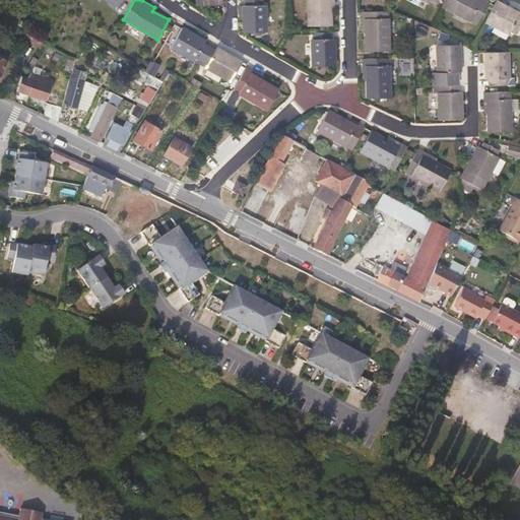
[(266,31),(265,5),(262,4),(262,0),(245,0),(246,5),(242,5),(243,16),(243,33),(266,31)]
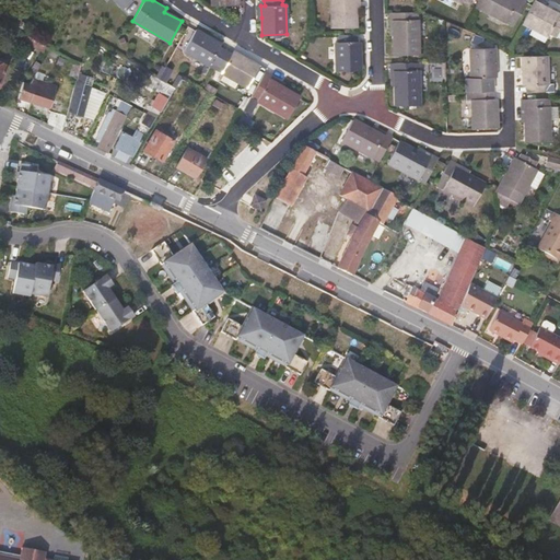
[(360,8),(360,0),(330,0),(331,27),(357,27),(357,8),(360,8)]
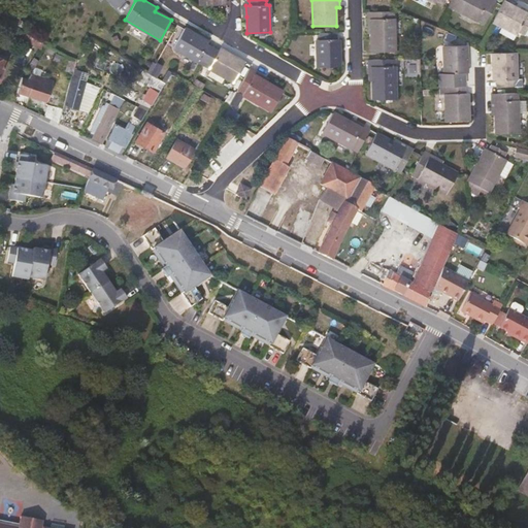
[(495,0),(451,0),(449,5),(484,25),(497,1),(495,0)]
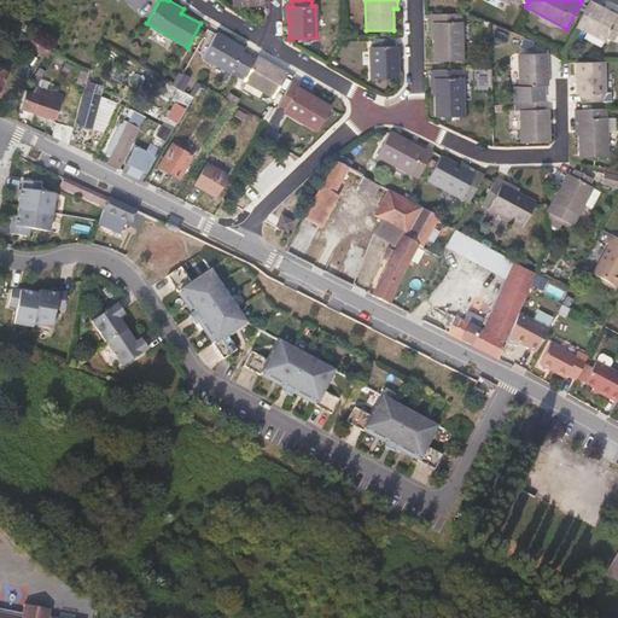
[(617,33),(617,21),(616,19),(617,17),(617,16),(605,10),(590,1),(577,25),(605,41),(607,38),(613,41),(617,33)]
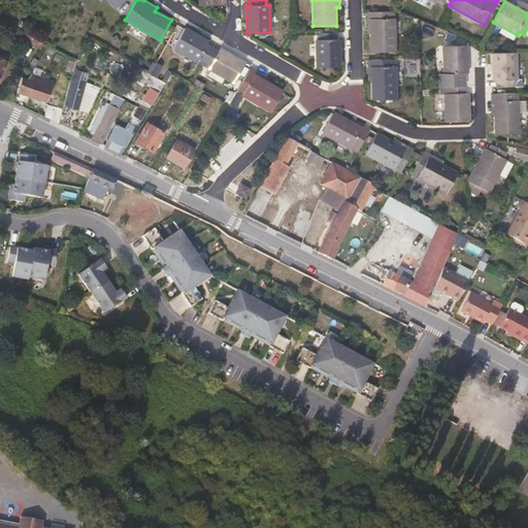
[(394,52),(394,11),(367,11),(367,33),(371,33),(371,52),(394,52)]
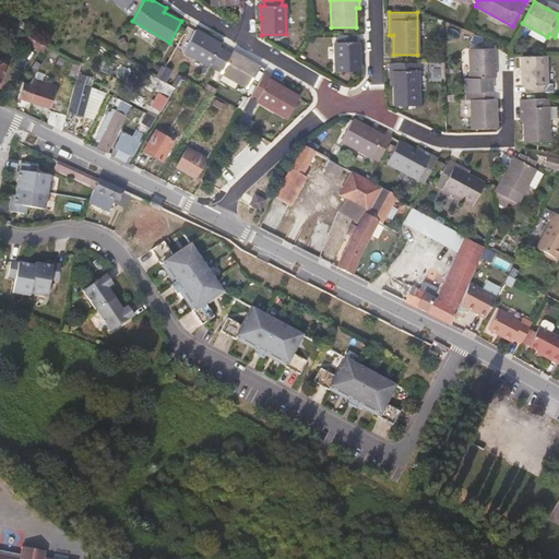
[(216,67),(226,50),(218,46),(221,44),(209,36),(195,28),(183,50),(207,66),(210,62),(216,67)]
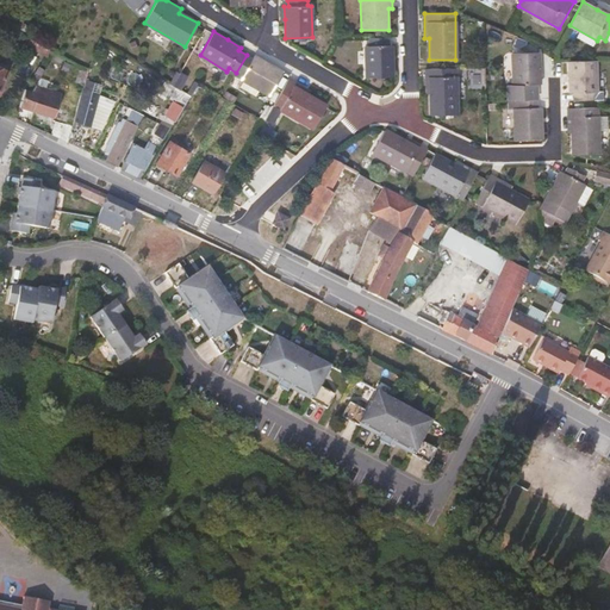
[(393,61),(392,45),(388,45),(388,37),(368,38),(368,45),(366,45),(366,78),(393,78),(393,61)]
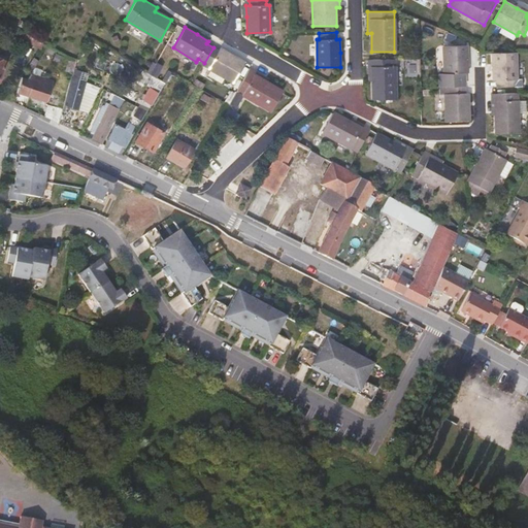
[(47,46),(27,35),(23,41),(43,53),(47,46)]
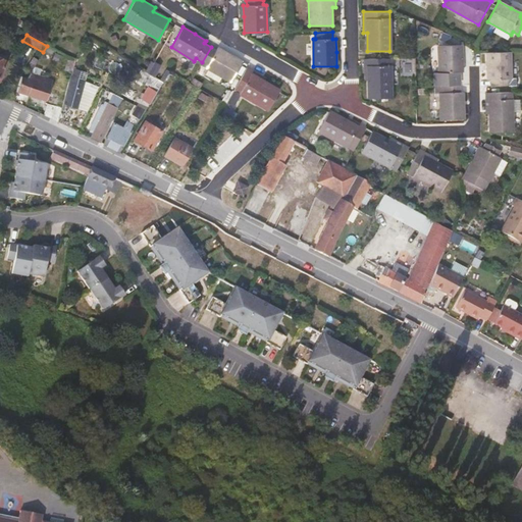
[(462,64),(461,45),(439,45),(439,73),(442,73),(442,86),(460,86),(460,72),(462,72),(462,64)]
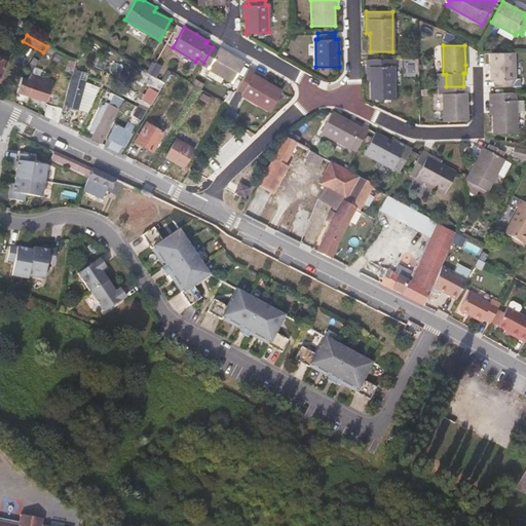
[(230,53),(220,48),(218,50),(213,47),(203,63),(210,66),(208,68),(231,81),(242,62),(230,53)]
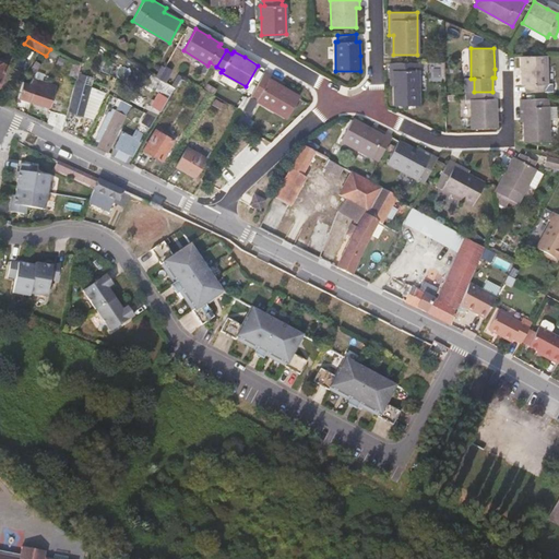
[(547,85),(546,55),(521,56),(522,76),(522,85),(525,85),(525,92),(551,92),(551,84),(547,85)]
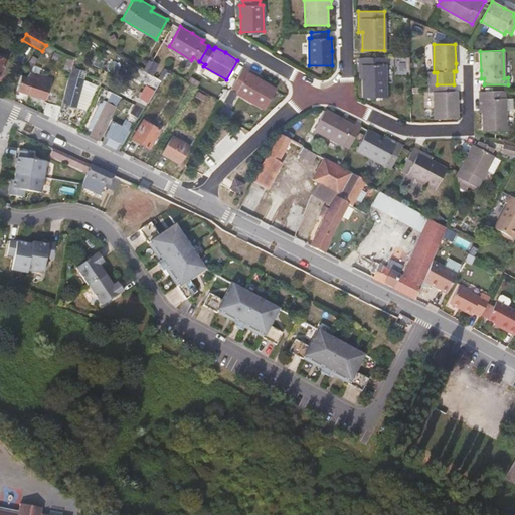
[(31,68),(37,59),(32,55),(26,64),(31,68)]
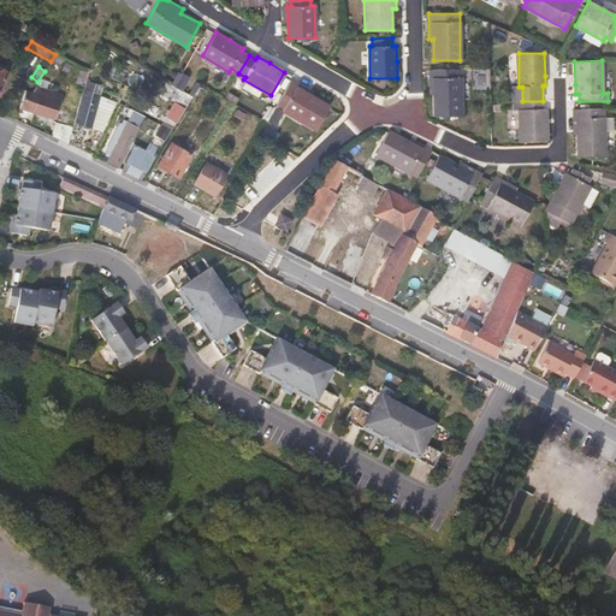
[(430,94),(433,94),(433,116),(461,116),(460,69),(428,69),(430,94)]
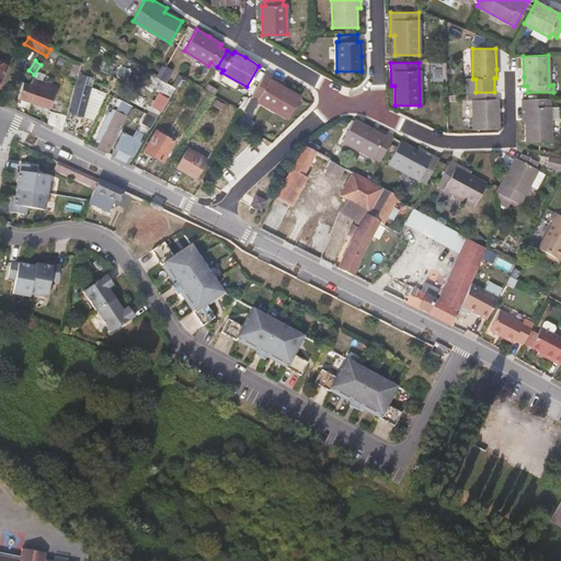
[(270,79),(272,76),(265,72),(250,96),(287,118),(300,96),(283,87),(270,79)]
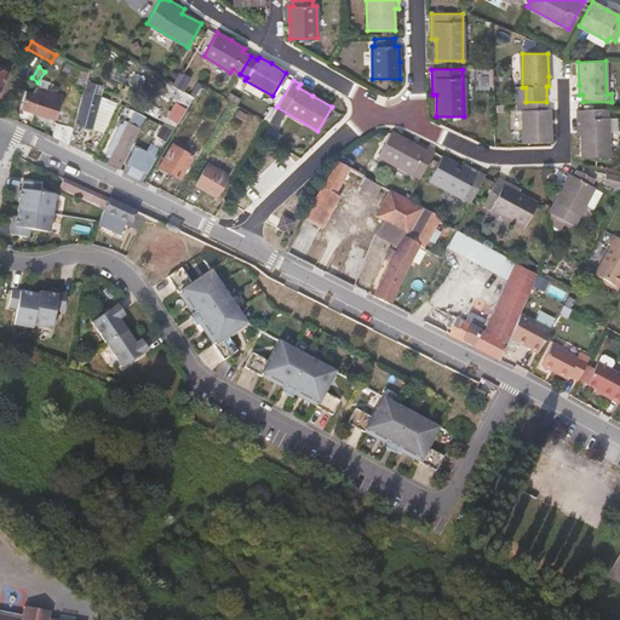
[(298,87),(313,96),(315,92),(300,84),(298,87)]
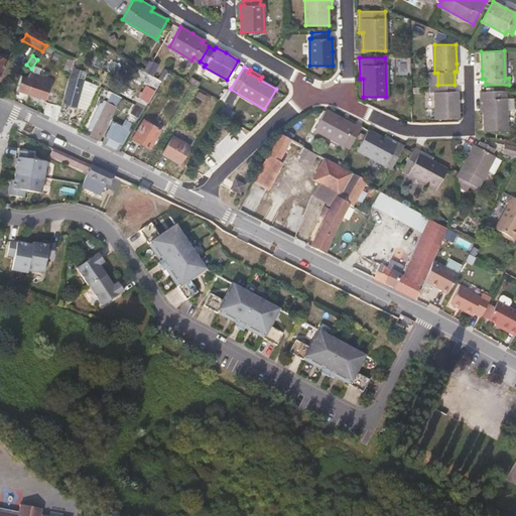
[(26,93),(31,79),(34,80),(36,77),(45,80),(47,77),(30,71),(25,77),(20,76),(16,90),(26,93)]
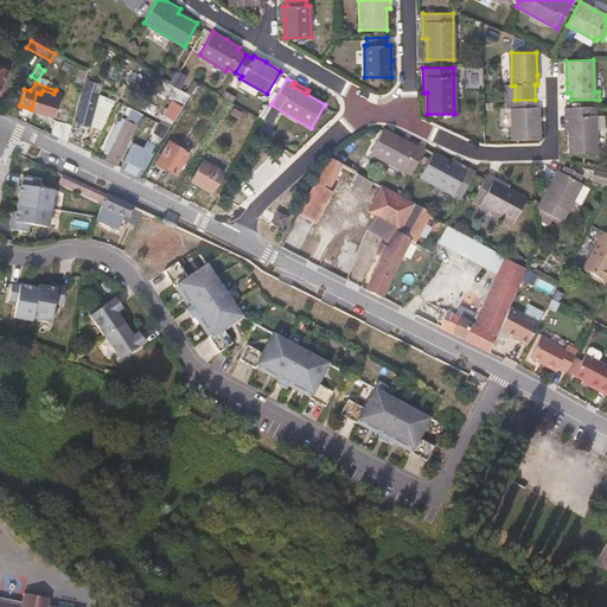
[(89,126),(98,93),(82,88),(72,121),(89,126)]
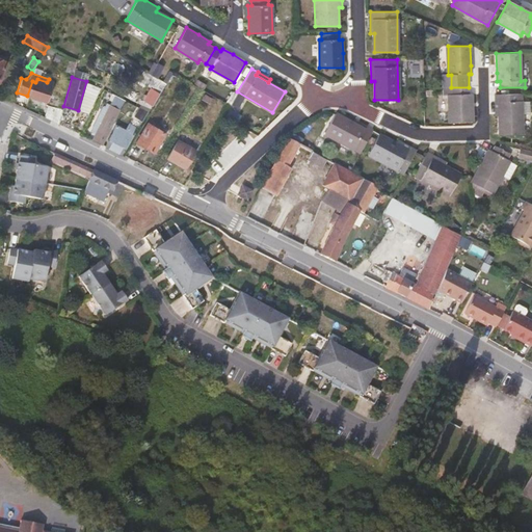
[(46,102),(53,81),(49,79),(47,82),(37,79),(35,82),(32,81),(27,96),(46,102)]
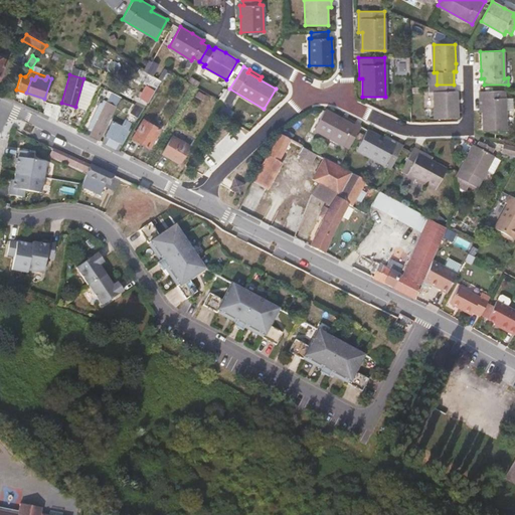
[(198,81),(191,77),(188,81),(195,87),(198,81)]
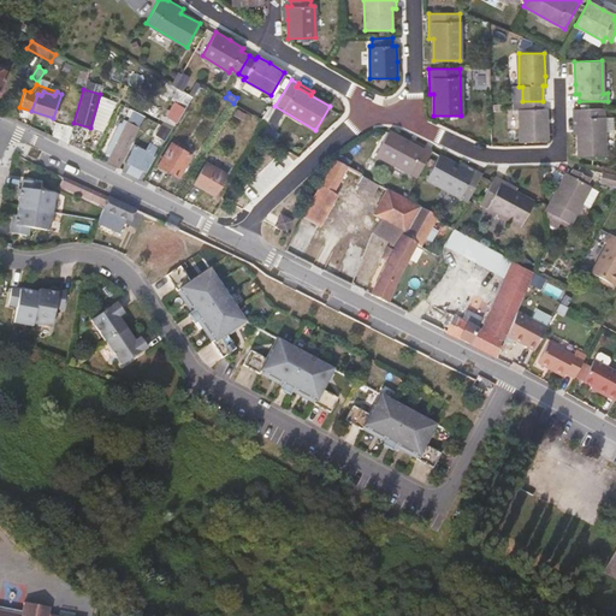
[(105,124),(112,98),(100,94),(90,128),(99,130),(104,123),(105,124)]
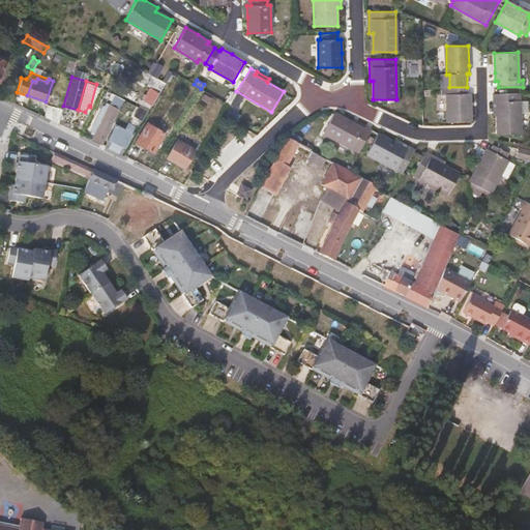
[(470,106),(470,93),(467,92),(467,87),(449,87),(447,87),(448,92),(446,93),(447,121),(471,121),(470,106)]
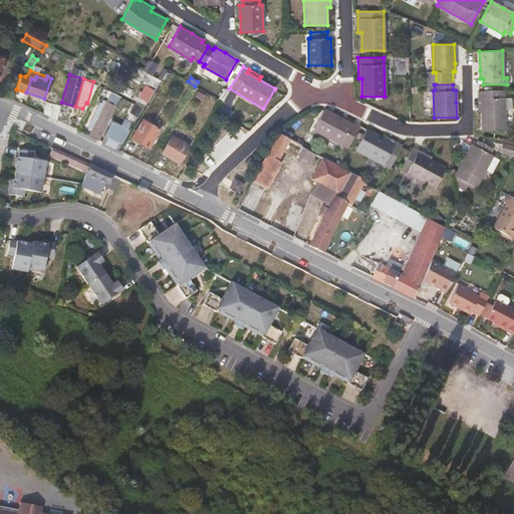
[(147,102),(153,90),(145,85),(137,96),(147,102)]
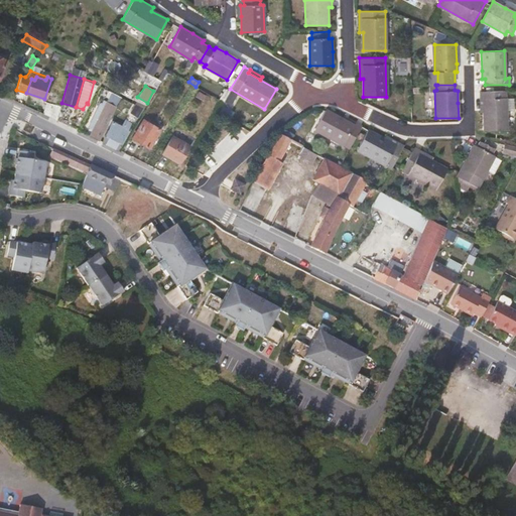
[(480,112),(484,112),(484,131),(507,130),(505,90),(479,91),(480,98),(480,112)]
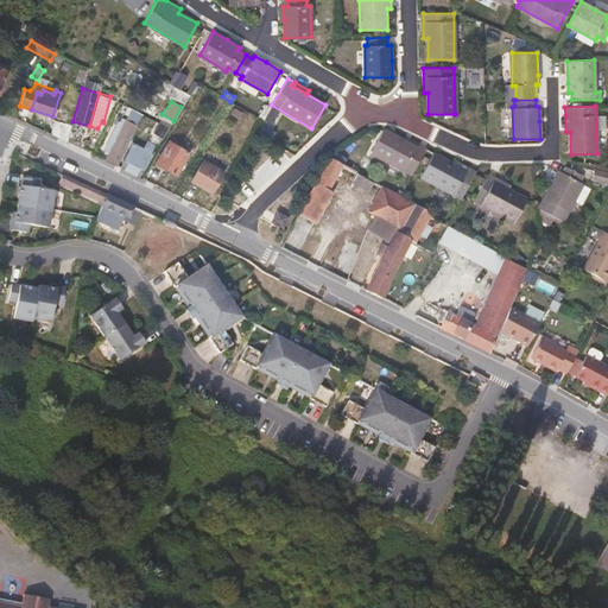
[(137,126),(143,114),(131,108),(125,119),(137,126)]
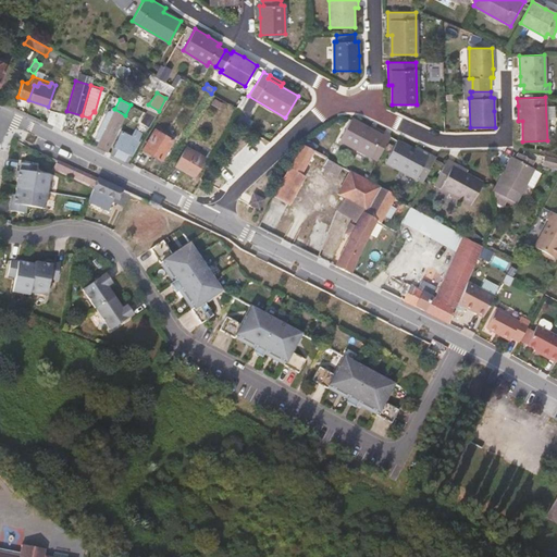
[(107,151),(125,115),(114,109),(111,114),(108,112),(94,137),(99,139),(96,146),(107,151)]
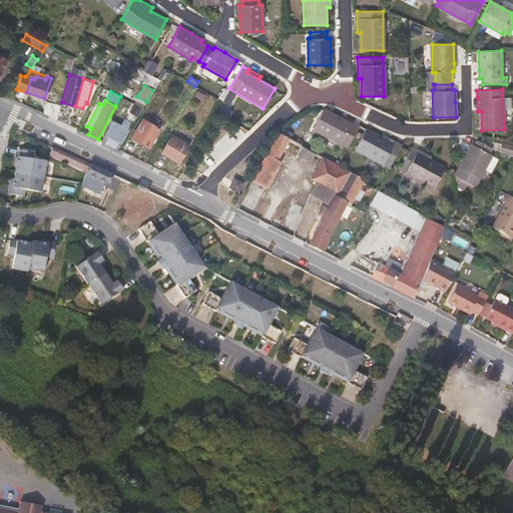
[(56,119),(60,107),(60,106),(46,101),(42,112),(56,119)]
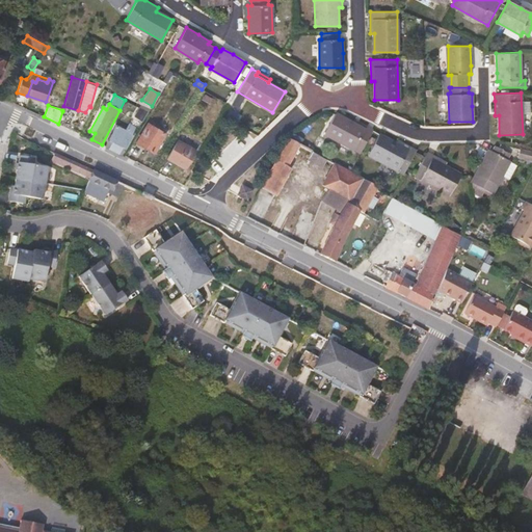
[(81,134),(95,109),(90,107),(89,106),(85,112),(75,131),(81,134)]
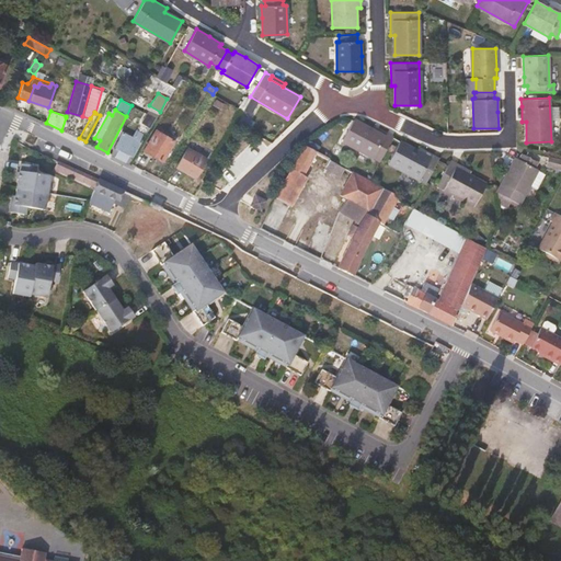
[(149,128),(156,117),(147,113),(140,124),(149,128)]
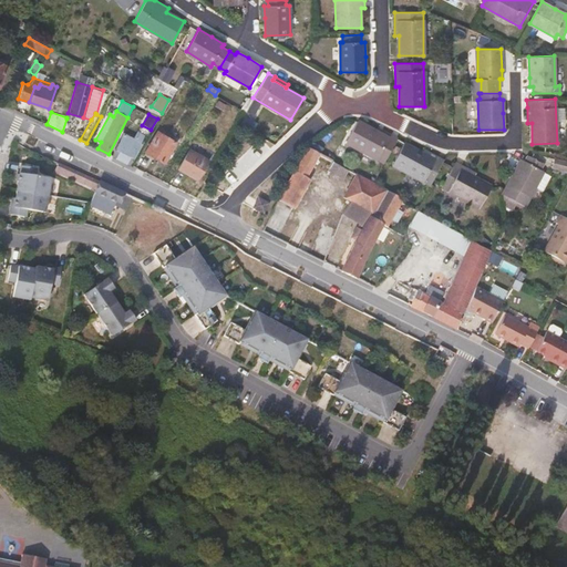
[(253,122),(245,117),(241,123),(249,127),(253,122)]
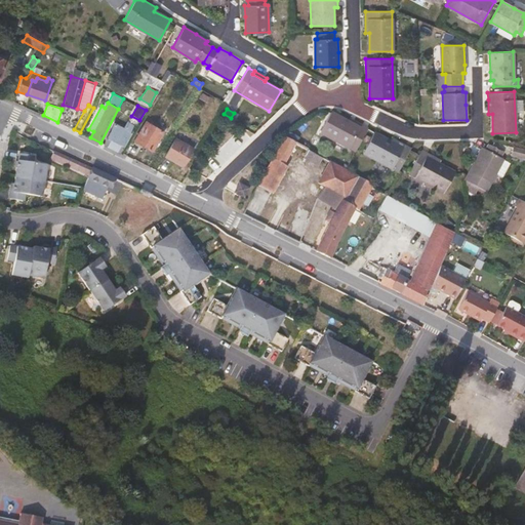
[(72,128),(75,114),(62,110),(57,122),(72,128)]
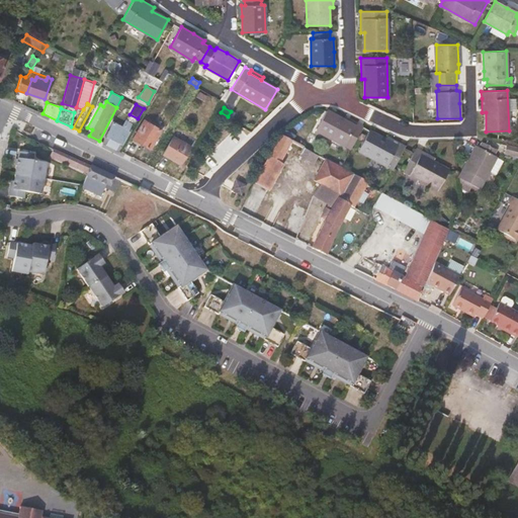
[(363,126),(357,122),(345,115),(343,118),(327,110),(316,131),(351,150),(363,126)]
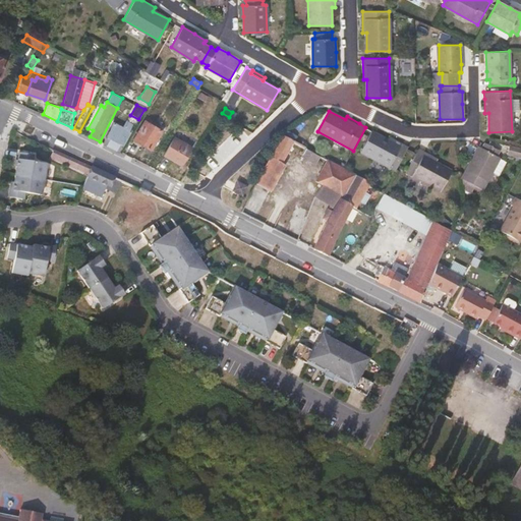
[(150,150),(161,131),(145,121),(132,139),(150,150)]
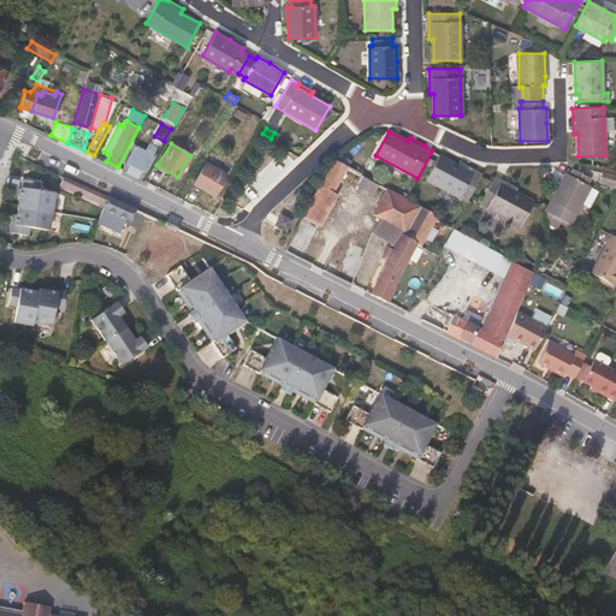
[(140,178),(158,150),(148,144),(144,150),(135,146),(122,169),(140,178)]
